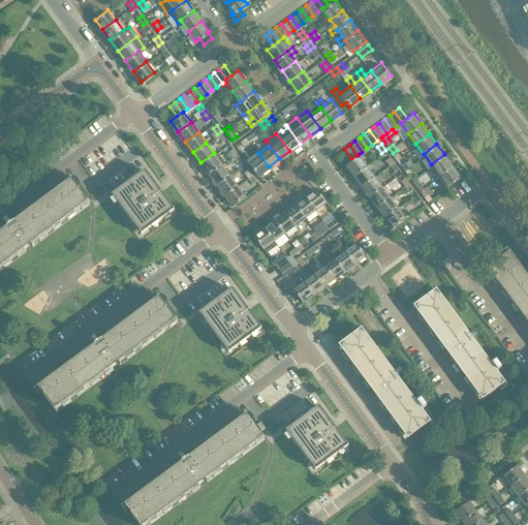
[(233,147),(228,149),(233,155),(237,152),(233,147)]
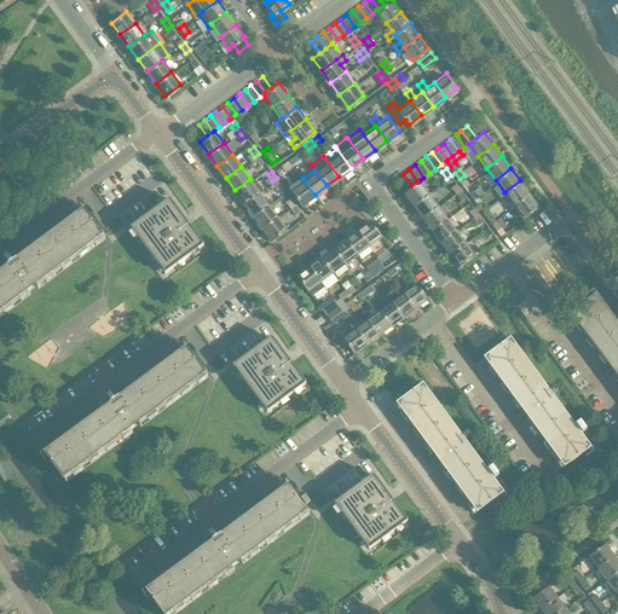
[(263,187),(254,175),(250,179),(235,190),(244,202),(259,191),(263,187)]
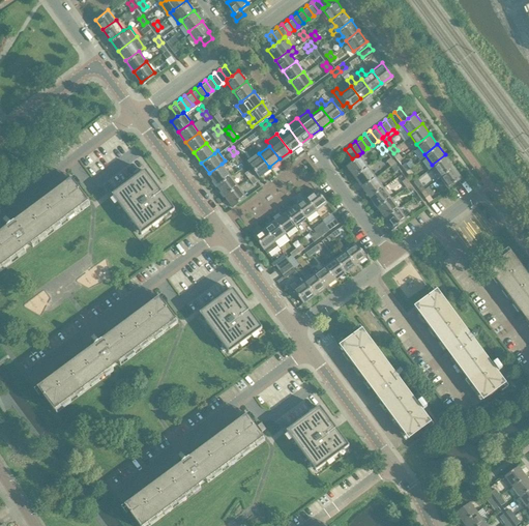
[(237,161),(241,157),(237,152),(233,155),(237,161)]
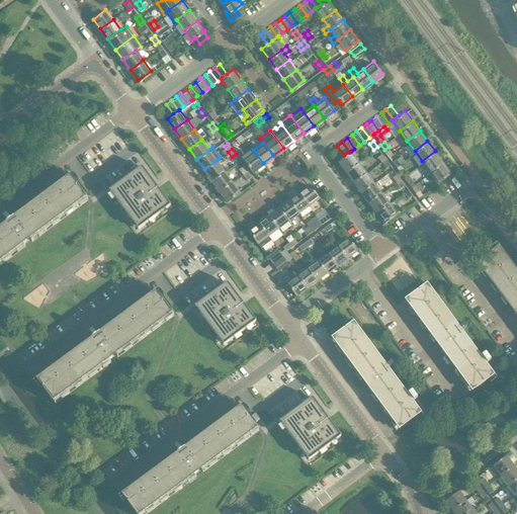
[(243,158),(253,170),(263,163),(253,150),(243,158)]
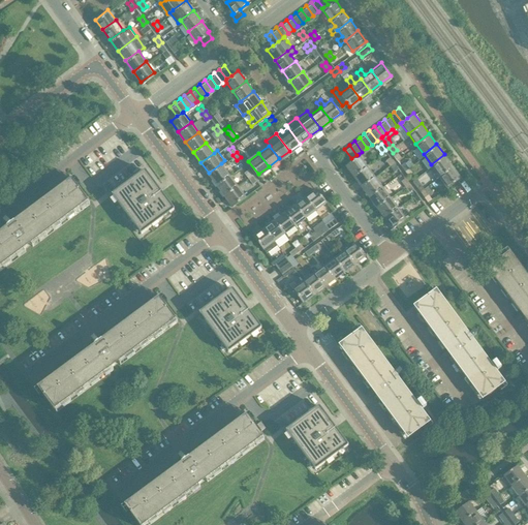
[(351,158),(345,163),(353,174),(366,164),(359,154),(358,155),(356,155),(351,158)]
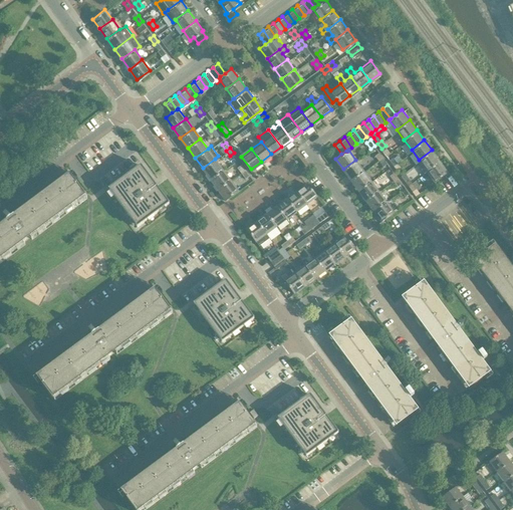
[(432,150),(419,160),(426,170),(439,160),(432,150)]
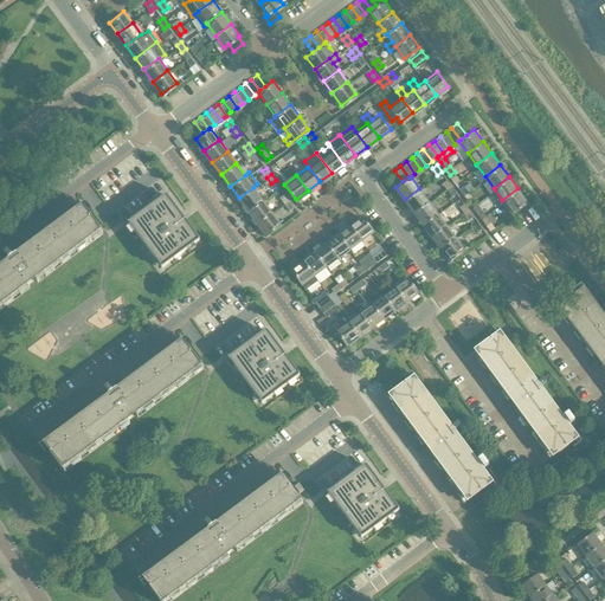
[(463,182),(458,186),(463,193),(468,189),(463,182)]
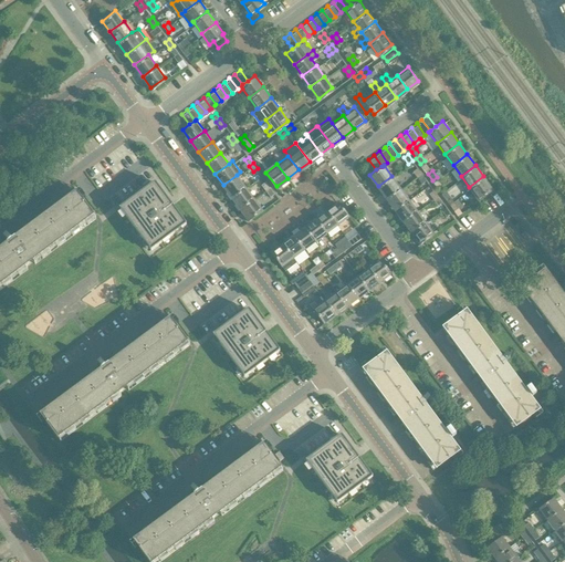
[(231,196),(246,186),(237,175),(223,185),(231,196)]
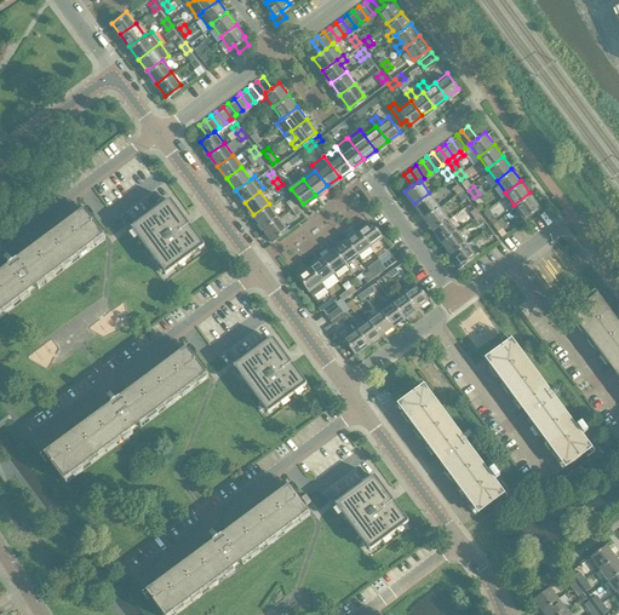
[(429,193),(414,203),(423,216),(439,205),(429,193)]
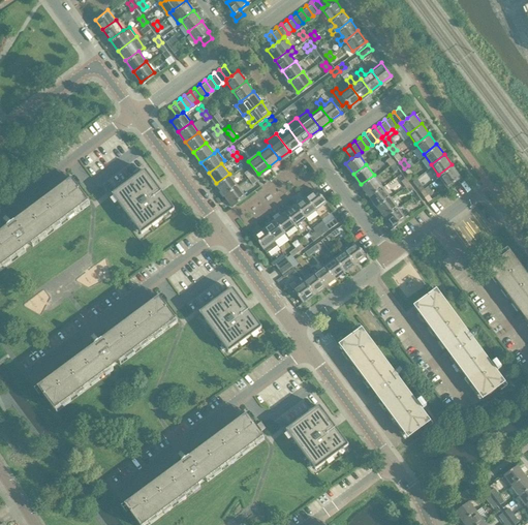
[(452,164),(438,175),(446,185),(460,175),(452,164)]
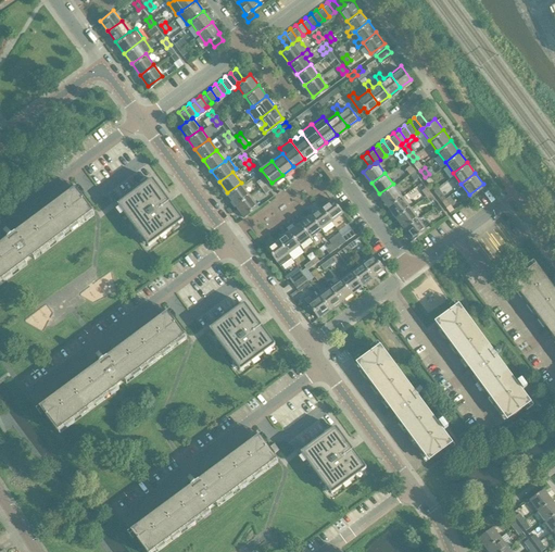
[(151,176),(117,201),(148,242),(181,217),(151,176)]
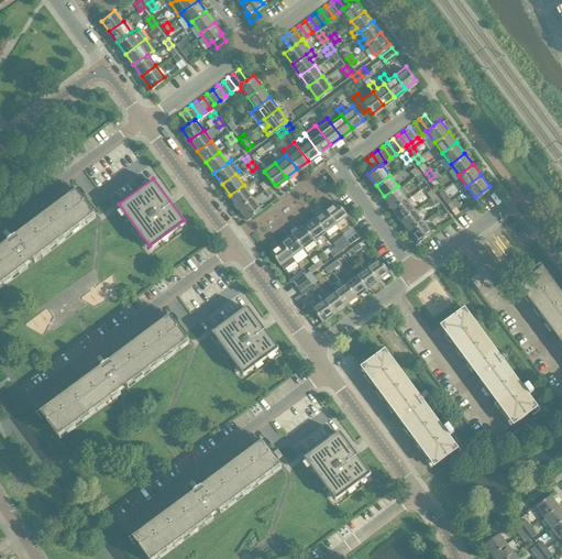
[(238,206),(252,196),(244,185),(230,195),(238,206)]
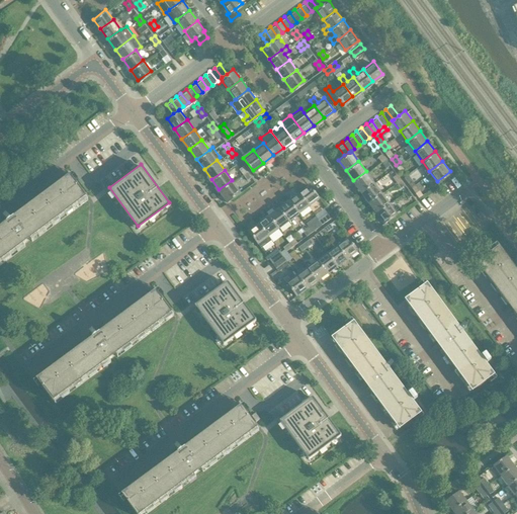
[(366,171),(353,180),(360,190),(373,181),(366,171)]
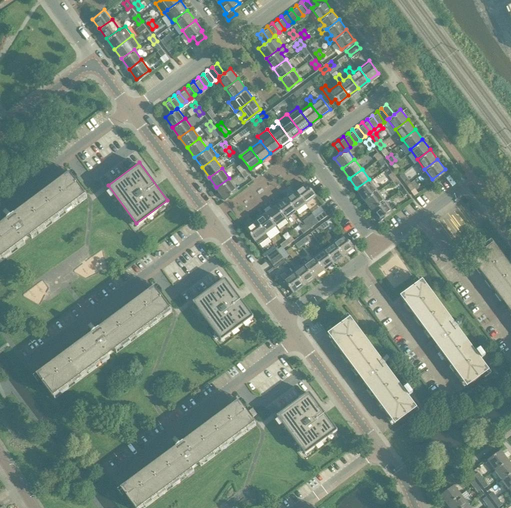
[(68,171),(14,211),(9,206),(10,205),(2,212),(7,216),(0,221),(0,255),(84,192),(68,171)]
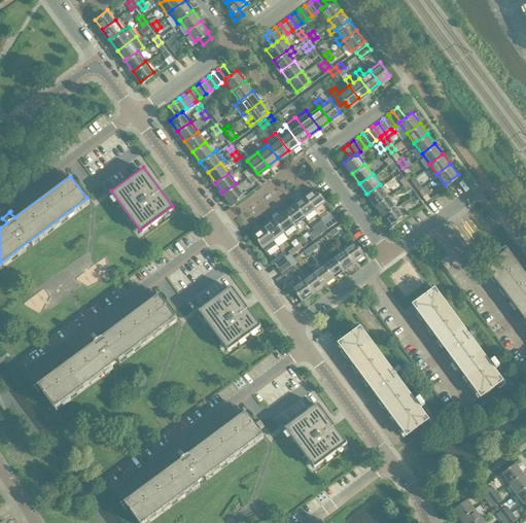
[(231,203),(244,194),(236,183),(222,193),(231,203)]
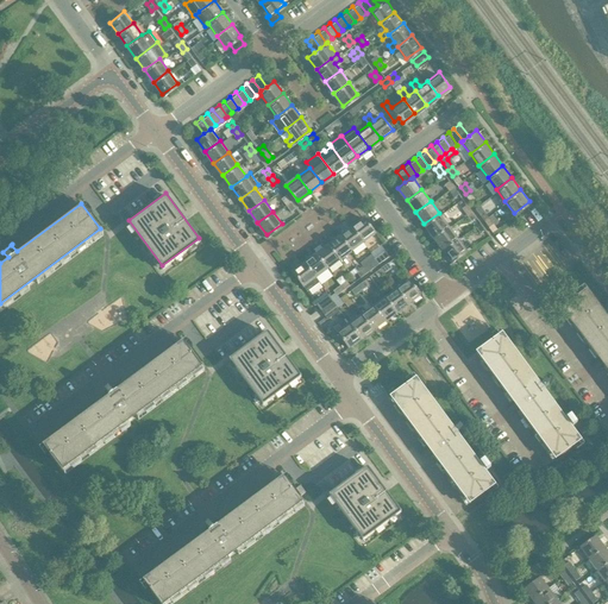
[(439,213),(424,224),(433,236),(447,225),(439,213)]
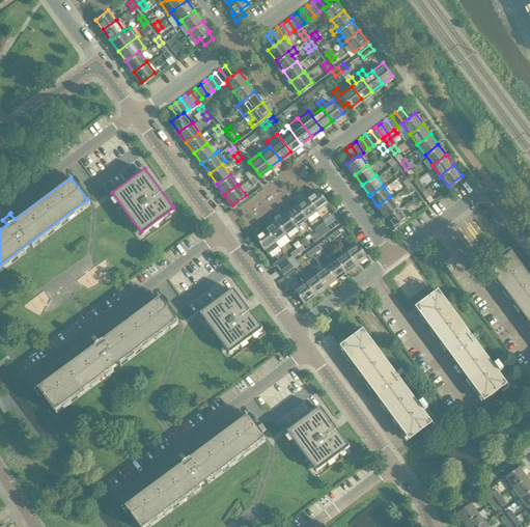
[(425,195),(429,192),(425,186),(421,190),(425,195)]
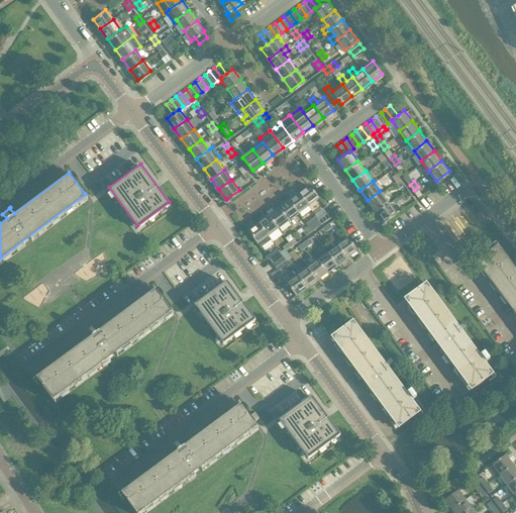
[(308,183),(298,191),(307,203),(317,195),(308,183)]
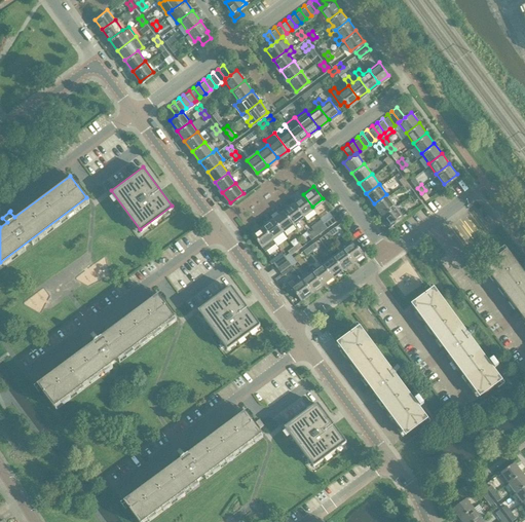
[(303,194),(293,201),(302,215),(312,207),(303,194)]
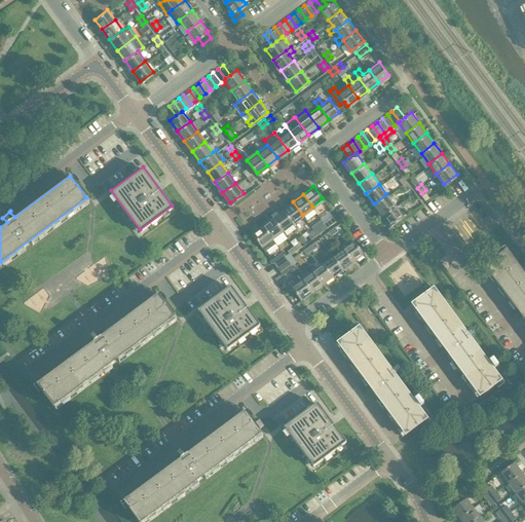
[(386,194),(374,203),(381,214),(395,204),(386,194)]
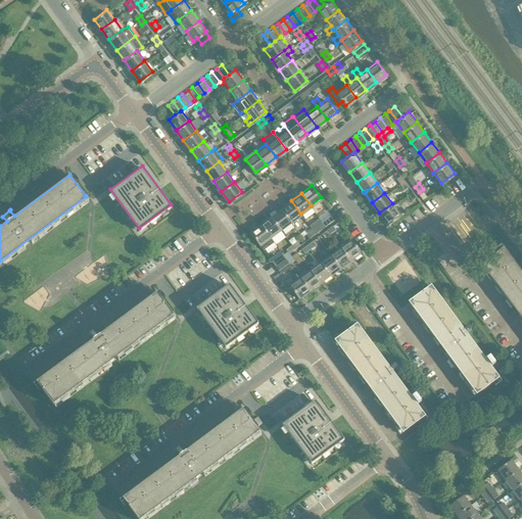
[(291,200),(280,207),(290,221),(300,214),(291,200)]
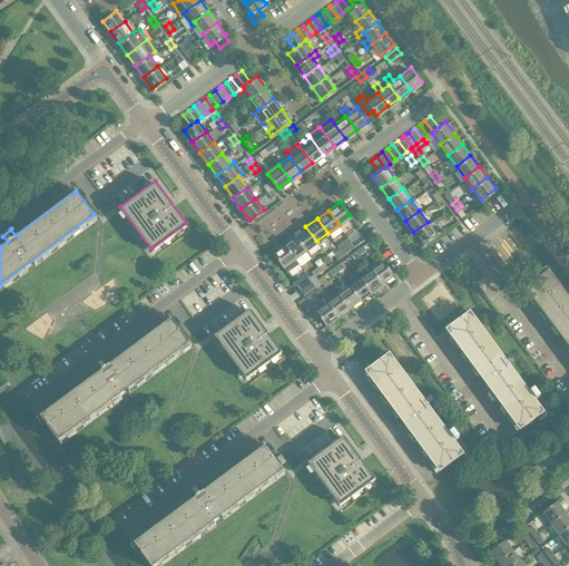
[(428,222),(413,232),(422,243),(435,233),(428,222)]
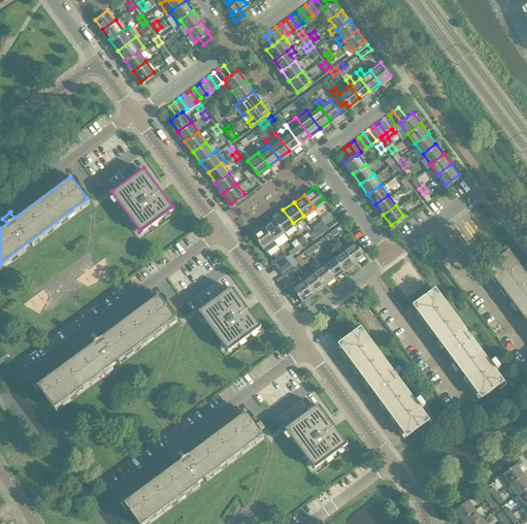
[(283,209),(273,218),(283,230),(293,223),(283,209)]
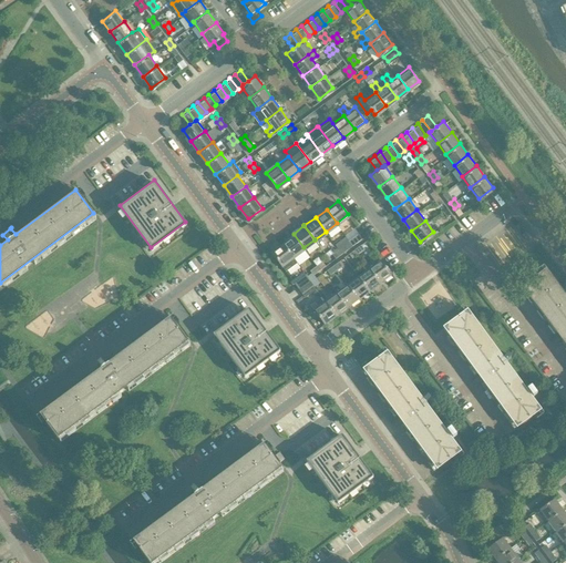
[(348,237),(351,243),(361,236),(358,231),(348,237)]
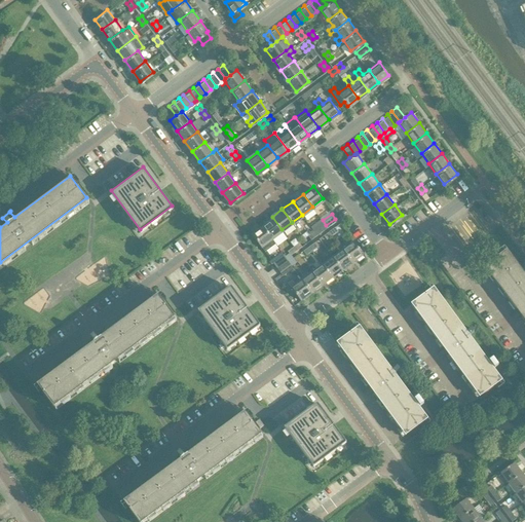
[(272,217),(262,224),(271,236),(282,229),(272,217)]
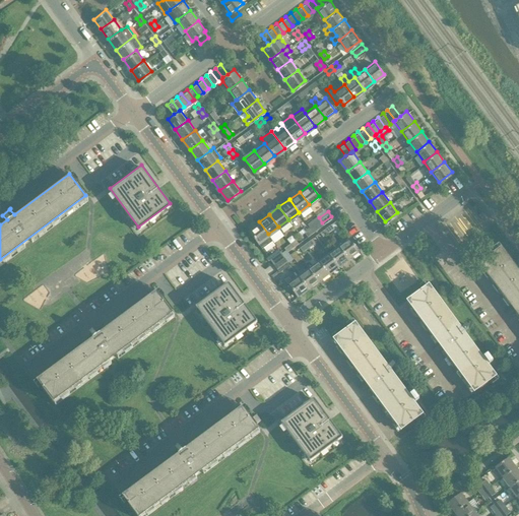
[(259,221),(249,229),(258,242),(261,246),(272,238),(268,234),(259,221)]
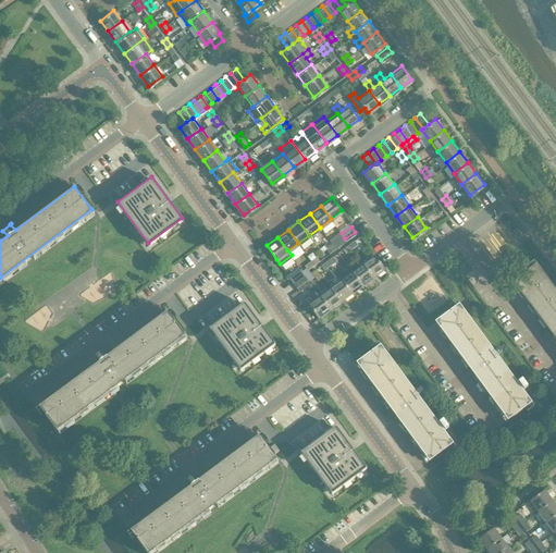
[(341,242),(337,237),(331,243),(334,247),(341,242)]
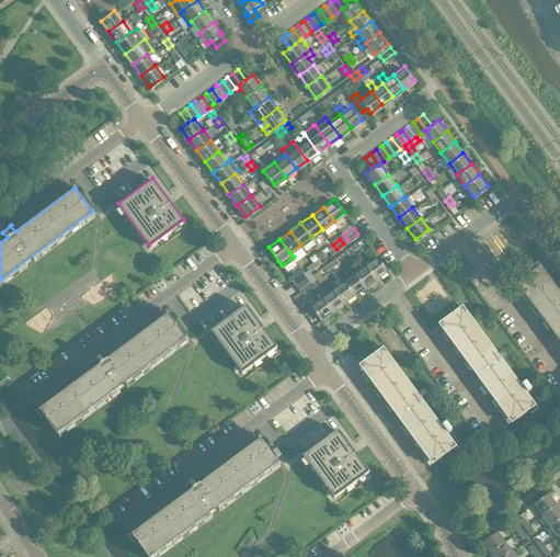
[(360,243),(356,239),(351,243),(354,249),(360,243)]
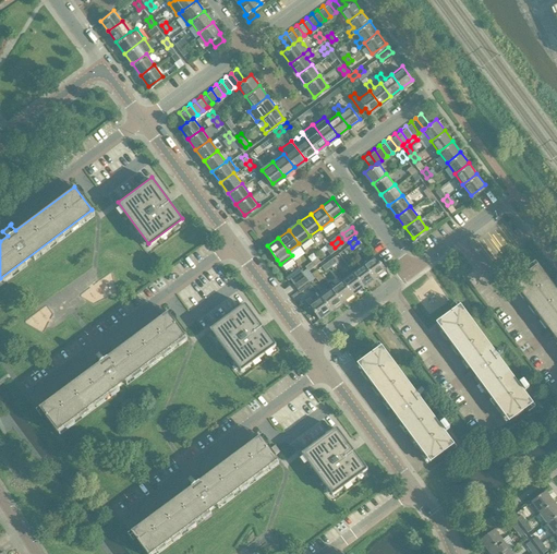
[(343,247),(347,252),(352,248),(349,242),(343,247)]
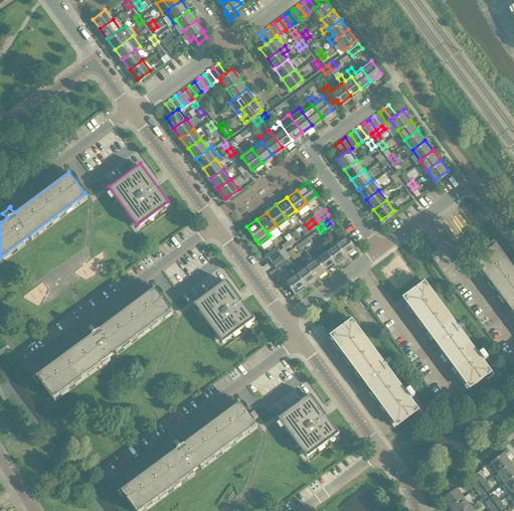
[(301,228),(304,232),(309,228),(306,224),(301,228)]
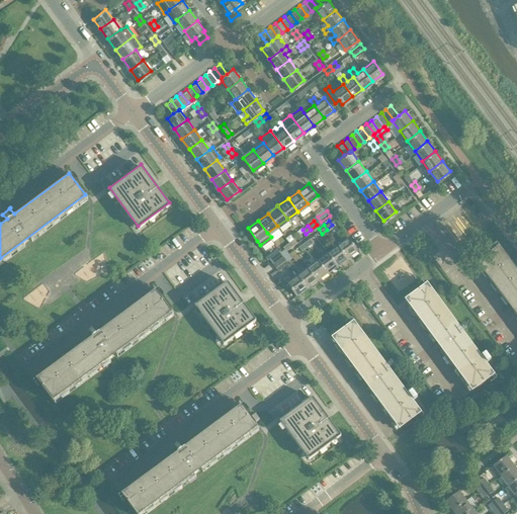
[(338,235),(333,238),(337,243),(346,256),(357,248),(347,236),(341,240),(338,235)]
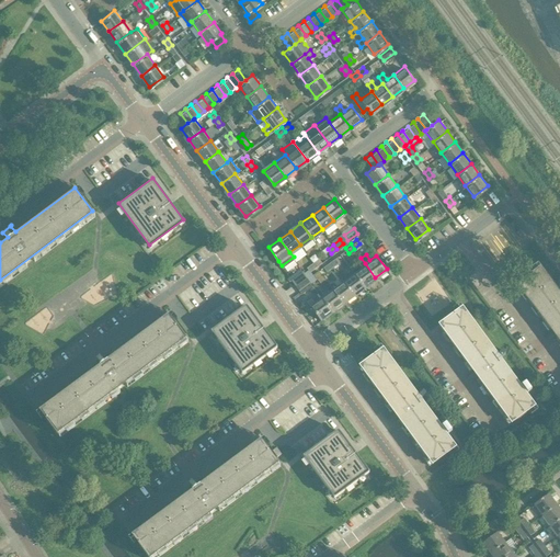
[(321,260),(318,256),(312,260),(316,264),(321,260)]
